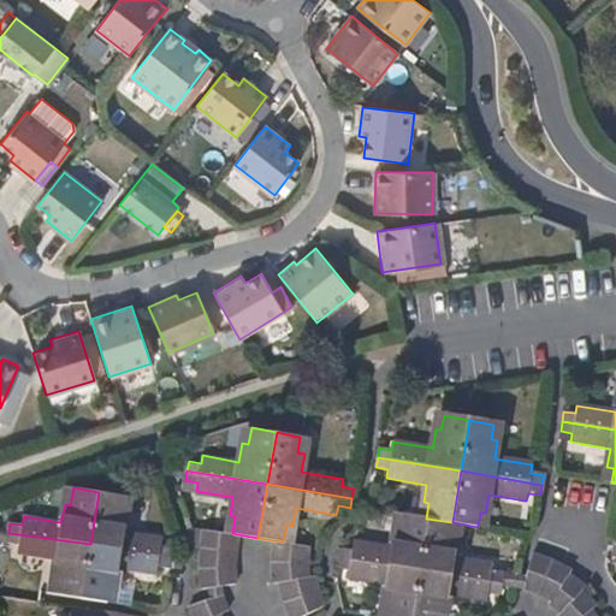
[(99,492),(90,544),(172,556),(173,549),(161,546),(163,537),(124,532),(126,515),(120,514),(123,496),(99,492)]
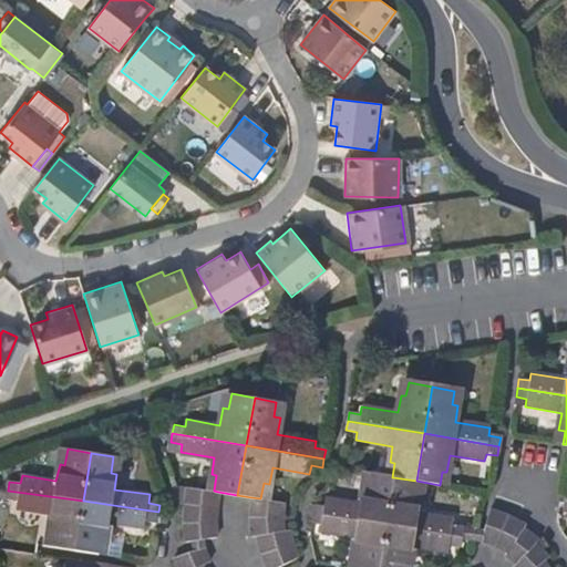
[(311,514),(385,525),(393,477),(392,477),(371,473),(369,488),(363,487),(360,504),(326,498),(325,505),(313,504),(311,514)]
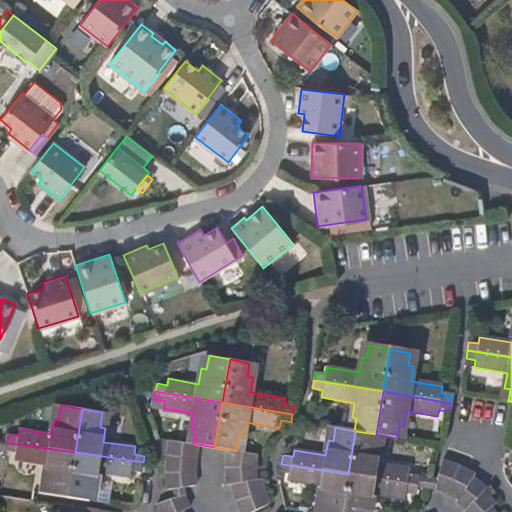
[(375,448),(376,434),(355,431),(348,474),(418,485),(419,478),(408,476),(409,469),(377,463),(379,448),(375,448)]
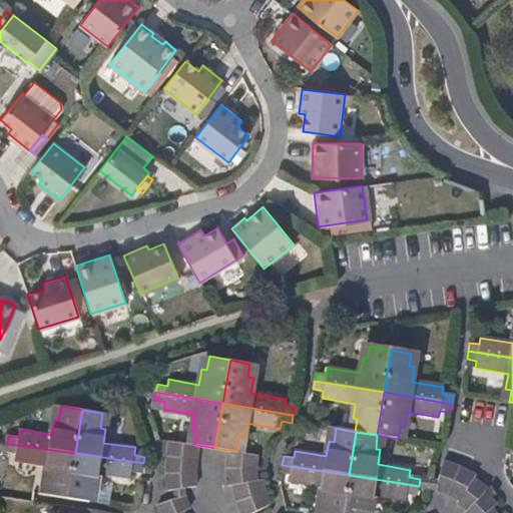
[(195,459),(197,445),(193,444),(169,440),(166,455),(195,459)]
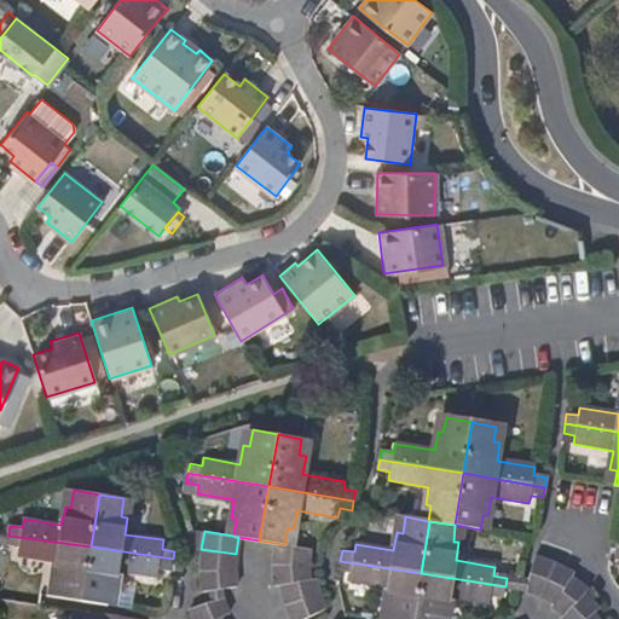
[(56,597),(82,601),(91,547),(9,536),(6,545),(19,548),(17,555),(55,561),(52,580),(58,580),(56,597)]
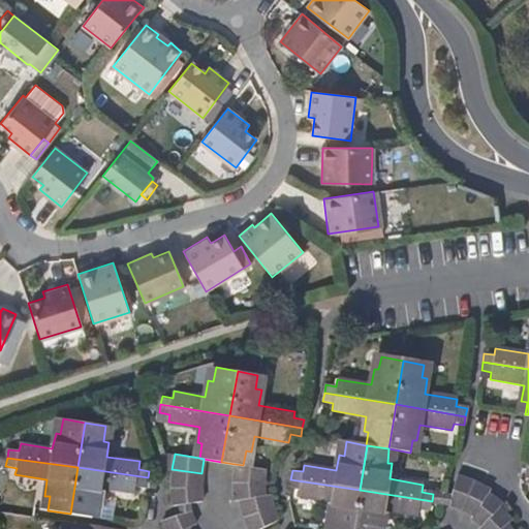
[(234,483),(263,483),(263,469),(243,465),(235,464),(234,483)]
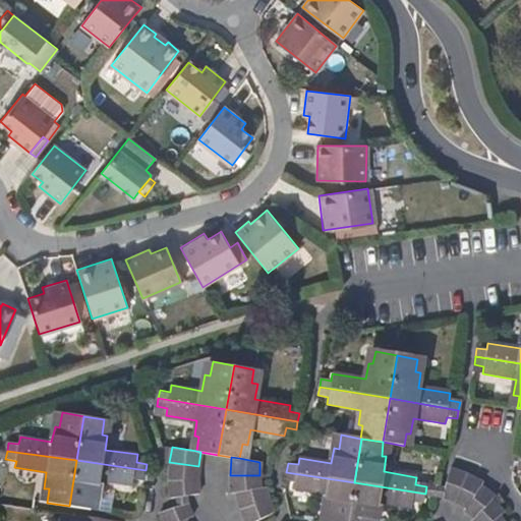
[(146,470),(76,460),(69,506),(90,509),(92,496),(97,497),(100,480),(132,485),(134,478),(143,479),(146,470)]
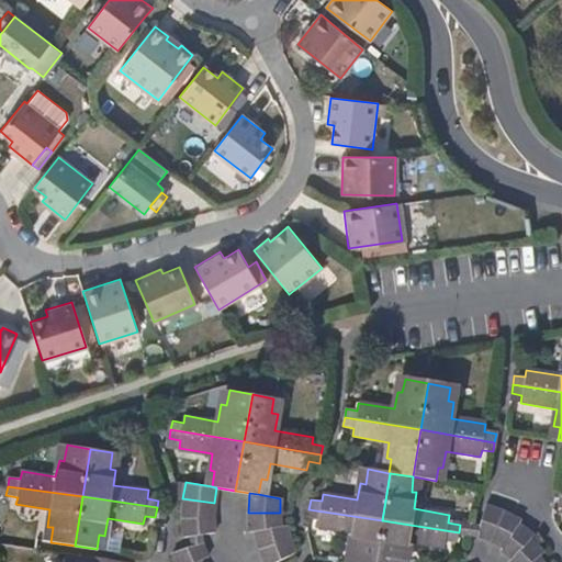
[(213,517),(214,503),(182,498),(182,518),(213,517)]
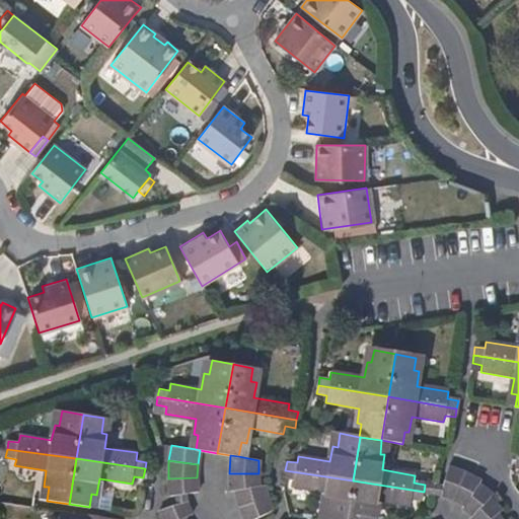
[(453,500),(465,472),(448,467),(441,495),(453,500)]
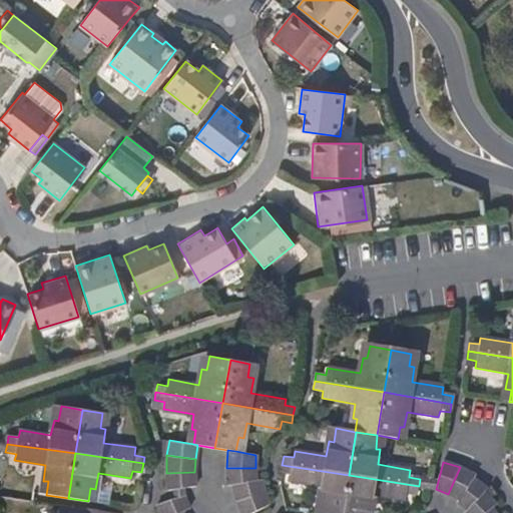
[(321,512),(343,512),(349,475),(282,465),(282,472),(291,474),(291,480),(320,485),(318,501),(323,502),(321,512)]
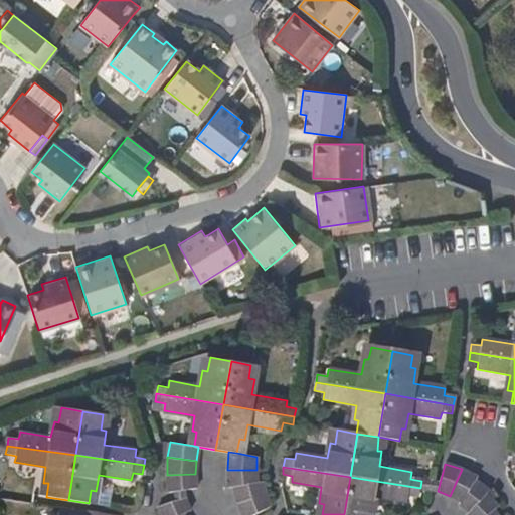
[(462,469),(450,496),(462,501),(475,481),(477,478),(462,469)]
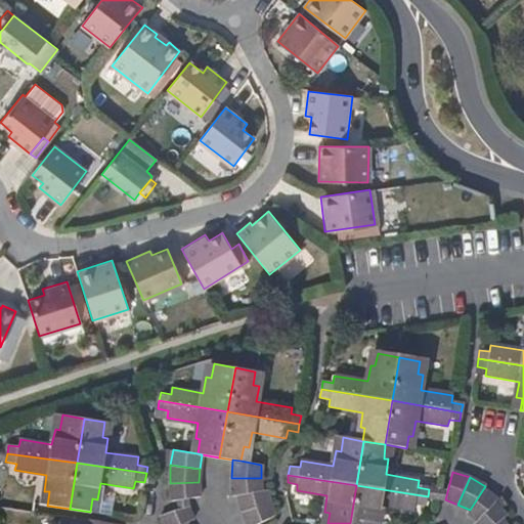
[(261,478),(231,478),(233,494),(237,493),(262,489),(261,478)]
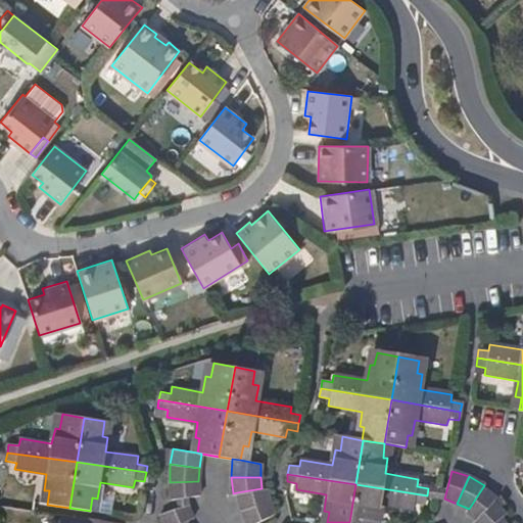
[(198,481),(170,482),(172,500),(199,494),(198,481)]
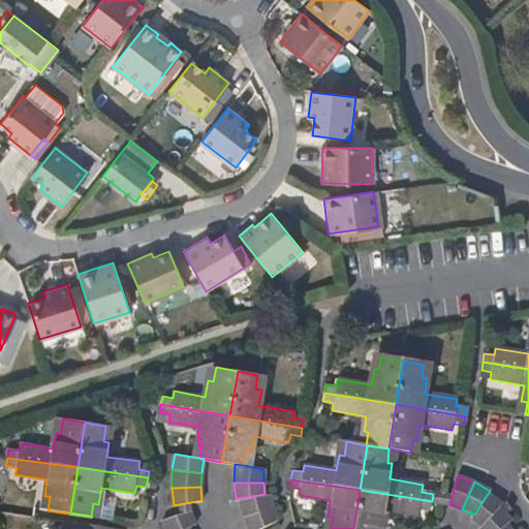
[(430,510),(432,501),(360,490),(353,528),(376,528),(377,525),(381,526),(384,509),(418,516),(419,509),(430,510)]
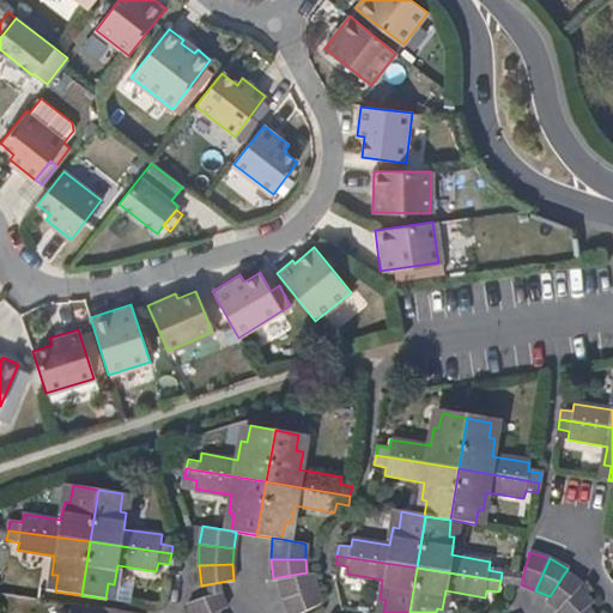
[(311,572),(307,572),(278,577),(284,598),(315,587),(311,572)]
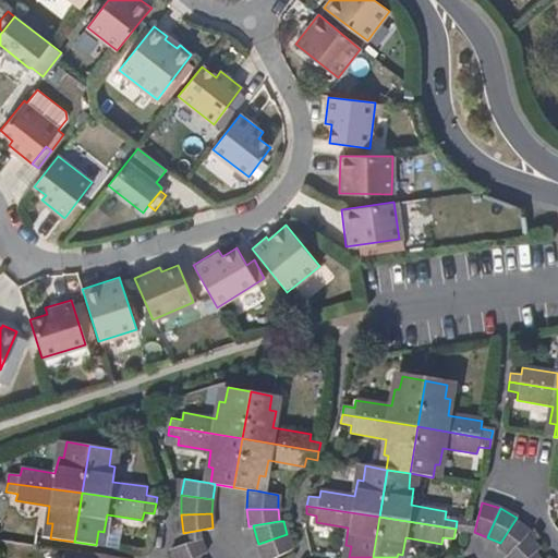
[(514,521),(500,543),(498,547),(508,555),(526,535),(529,532),(514,521)]
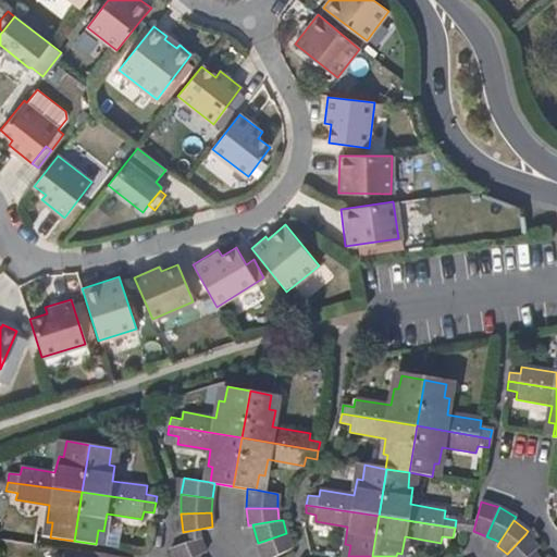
[(272,556),(293,546),(286,533),(258,543),(262,556),(272,556)]
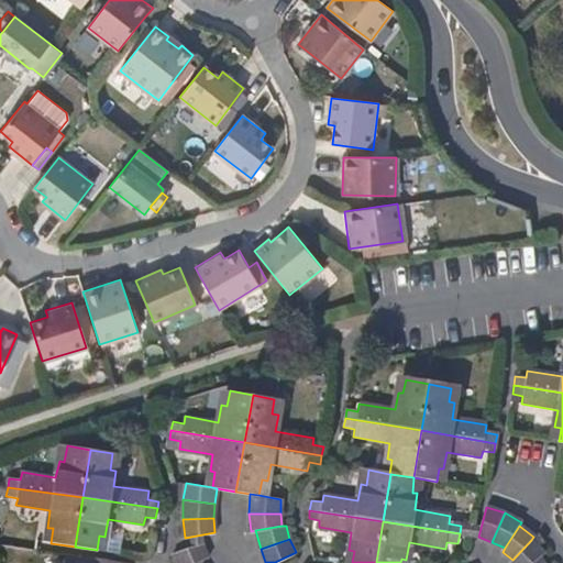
[(543,552),(531,540),(512,560),(509,562),(530,562),(539,556),(543,552)]
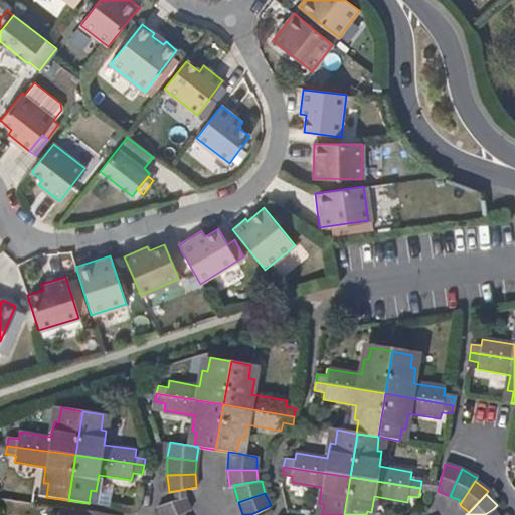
[(161,514),(180,514),(183,513),(191,509),(185,497),(157,507),(161,514)]
